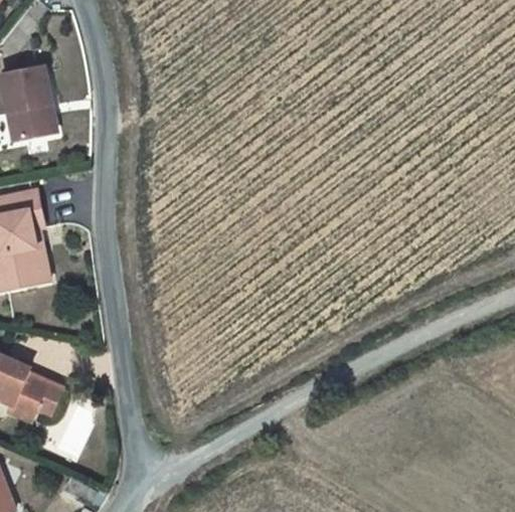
[(2,72),(15,138),(55,130),(49,102),(52,101),(45,63),(2,72)]
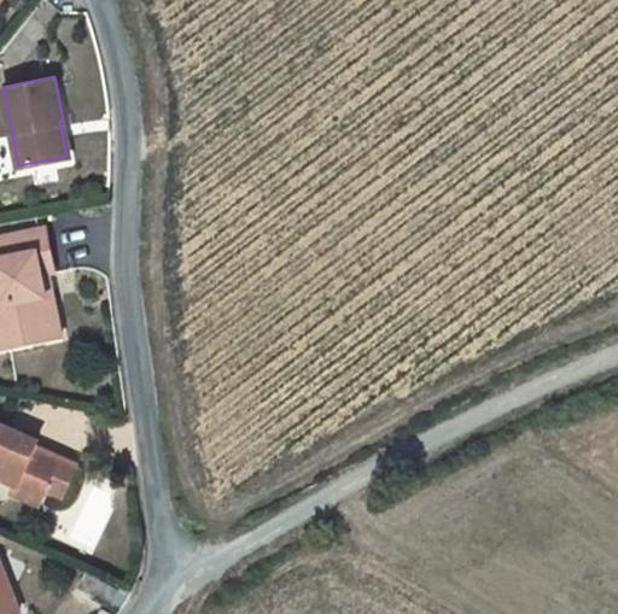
[(45,226),(0,234),(0,327),(6,326),(10,344),(39,338),(36,327),(58,322),(52,291),(46,292),(41,272),(47,270),(54,268),(45,226)]
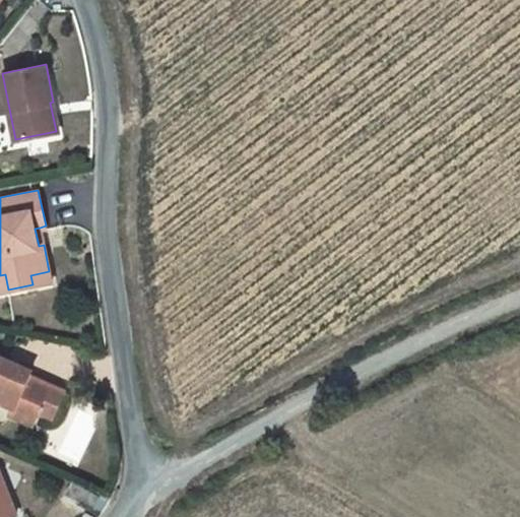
[(40,228),(35,229),(39,246),(44,245),(40,228)]
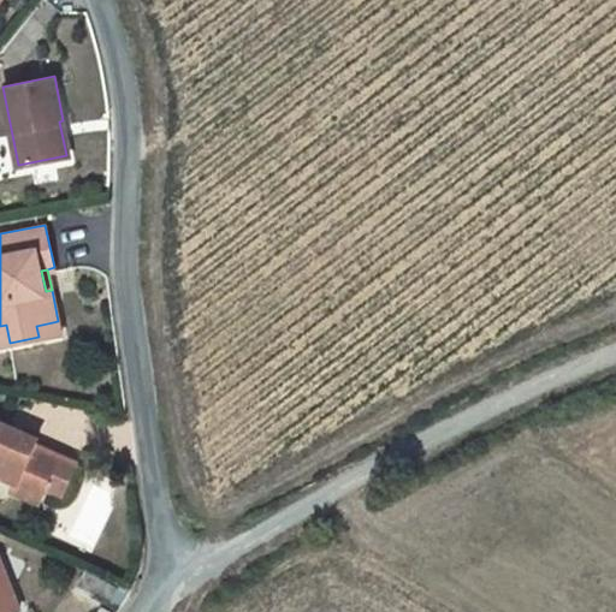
[(36,326),(39,337),(61,332),(58,321),(36,326)]
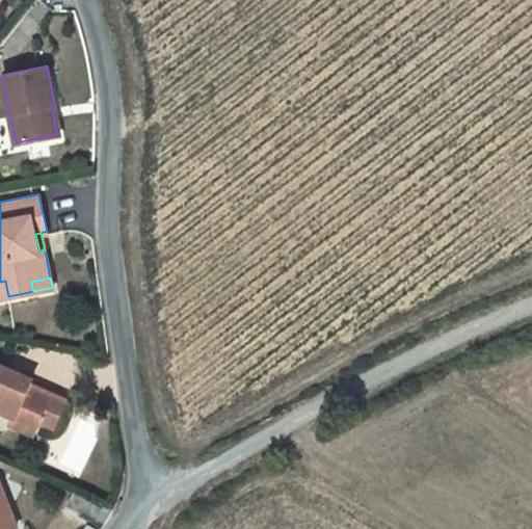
[(5,281),(0,282),(0,297),(8,296),(5,281)]
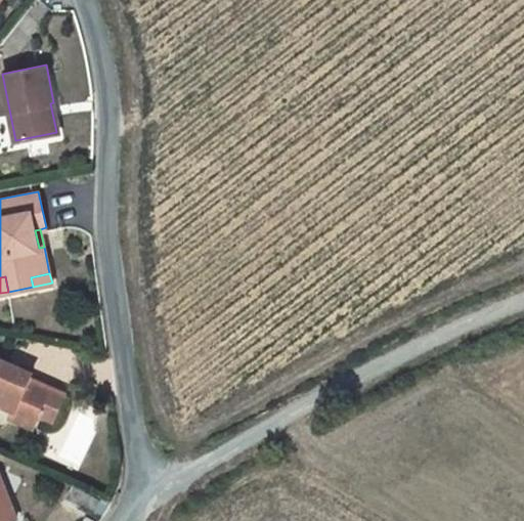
[(0,406),(1,405),(2,404),(13,409),(37,420),(39,415),(51,386),(30,377),(32,372),(0,357),(0,406)]
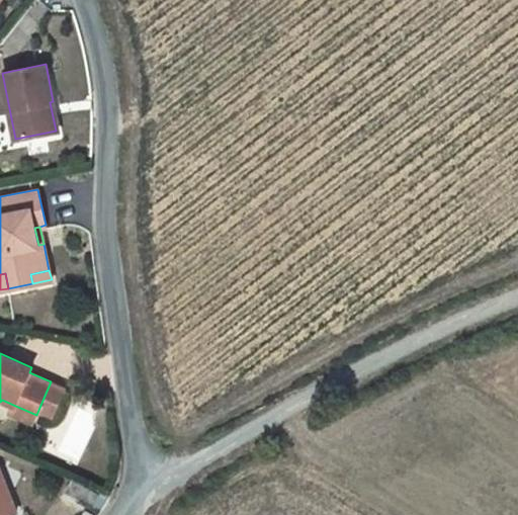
[(51,381),(38,410),(53,416),(65,388),(51,381)]
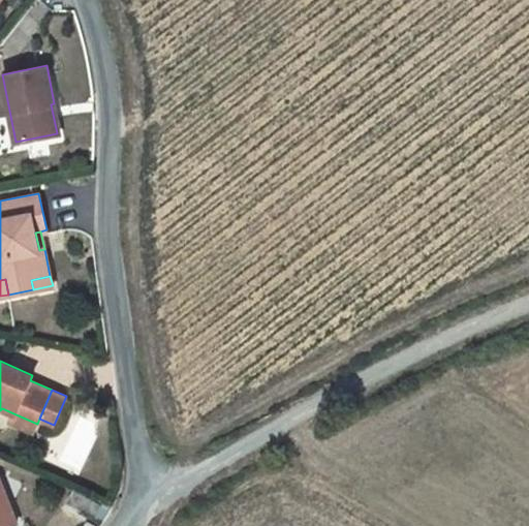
[(34,430),(37,424),(13,413),(11,420),(34,430)]
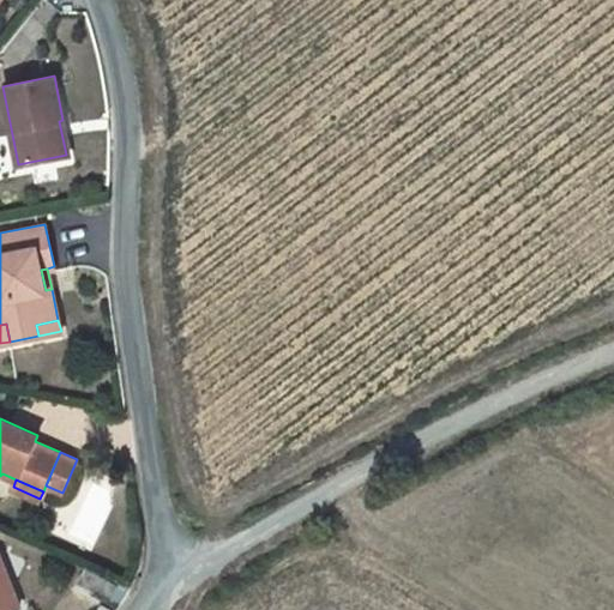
[(0,609),(7,609),(20,605),(8,574),(0,569),(0,609)]
